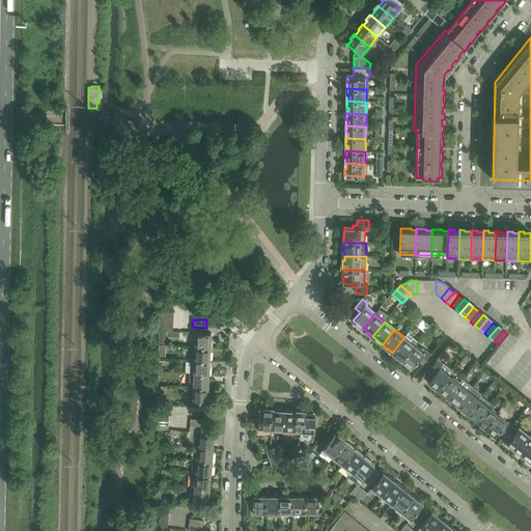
[(211,346),(212,333),(205,333),(192,332),(192,345),(211,346)]
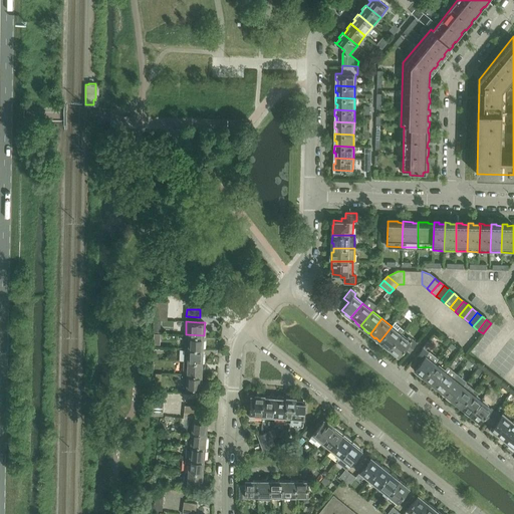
[(389,348),(401,333),(404,329),(400,326),(397,330),(392,326),(379,341),(380,341),(379,342),(383,345),(384,345),(389,348)]
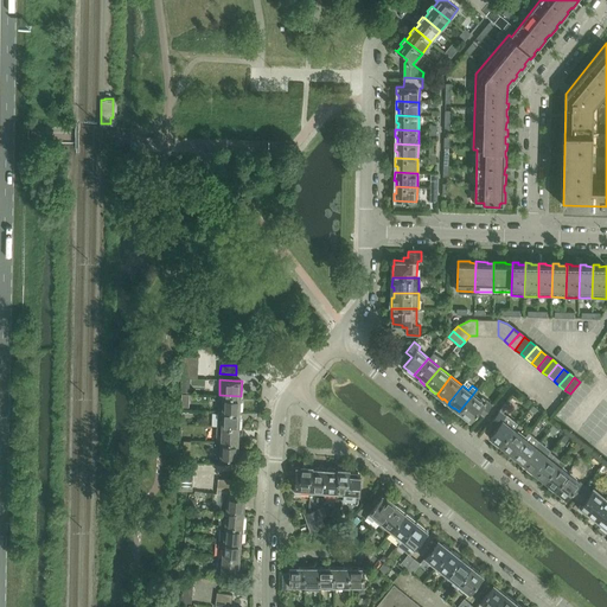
[(484,415),(492,404),(483,397),(480,400),(473,394),(459,411),(460,413),(459,413),(465,417),(465,416),(471,421),(478,410),(484,415)]
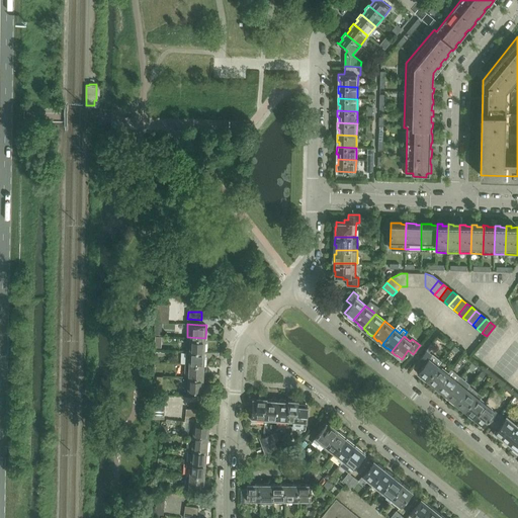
[(205,338),(187,337),(186,351),(204,351),(205,338)]
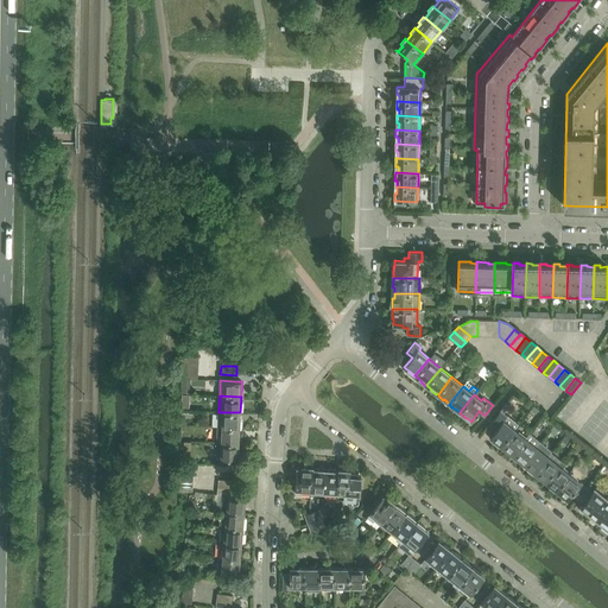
[(539,410),(533,406),(529,412),(533,417),(539,410)]
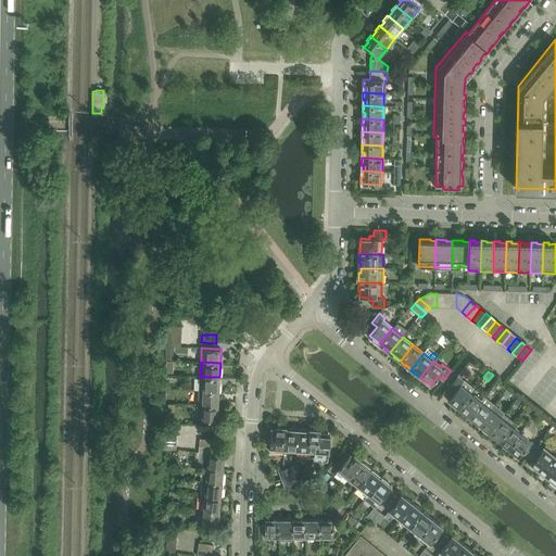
[(449,400),(458,407),(470,393),(460,386),(464,381),(458,376),(450,386),(455,390),(449,400)]
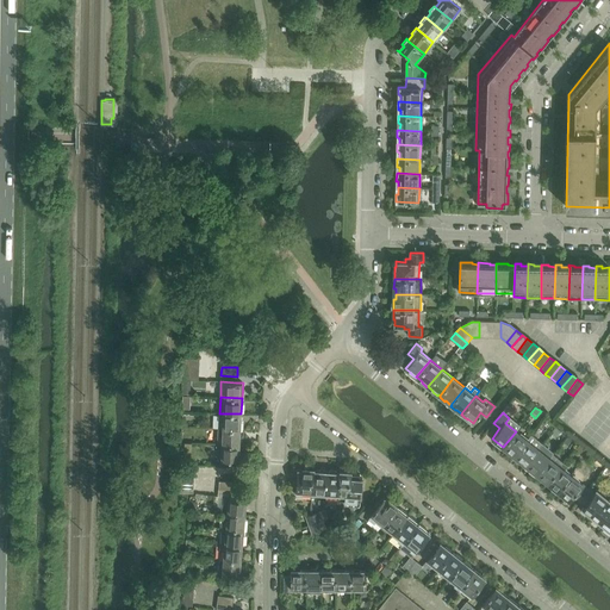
[(241,414),(219,414),(219,429),(241,430),(241,414)]
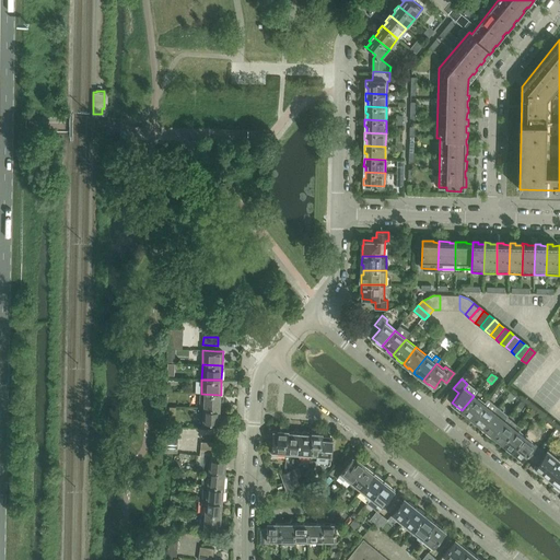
[(221,395),(201,394),(200,396),(205,396),(205,407),(220,408),(221,395)]
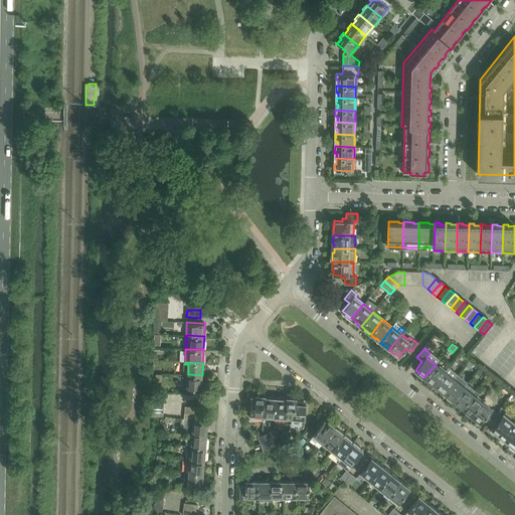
[(436,364),(424,377),(435,385),(445,372),(436,364)]
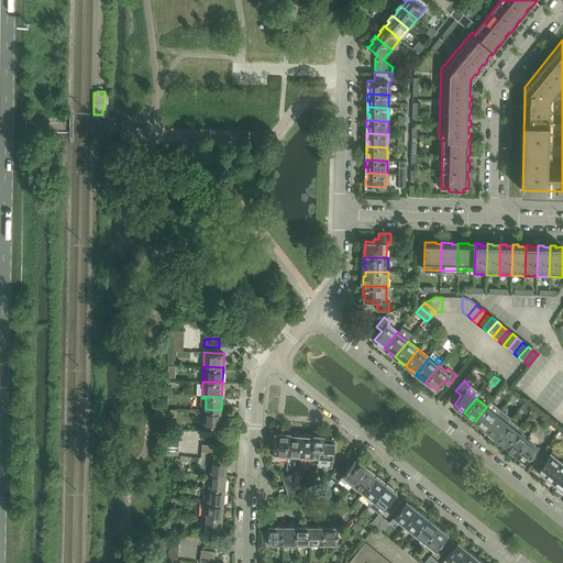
[(490,401),(486,407),(475,421),(485,429),(500,410),(490,401)]
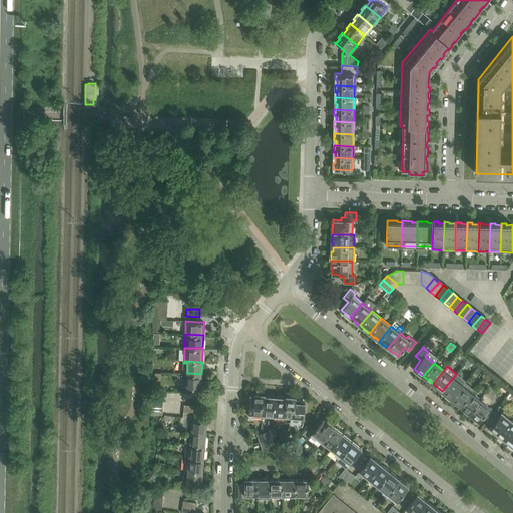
[(201,388),(201,374),(187,373),(183,373),(182,387),(201,388)]
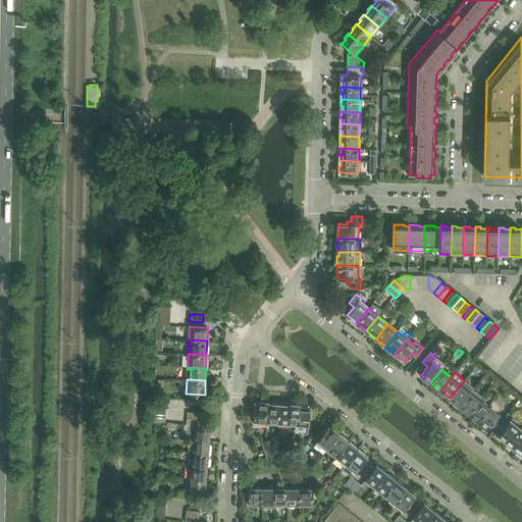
[(460,406),(473,388),(474,387),(464,380),(450,398),(460,406)]
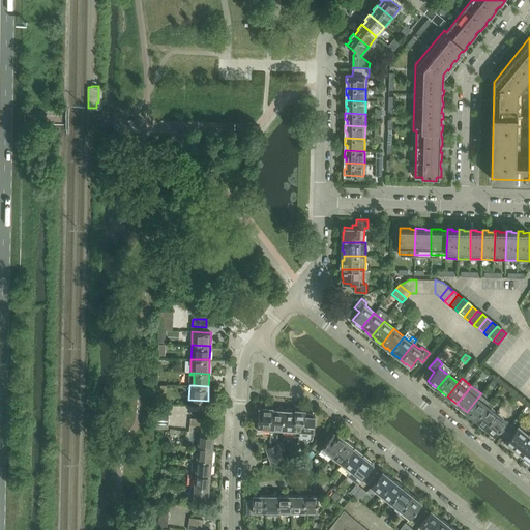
[(476,419),(490,402),(480,394),(467,412),(476,419)]
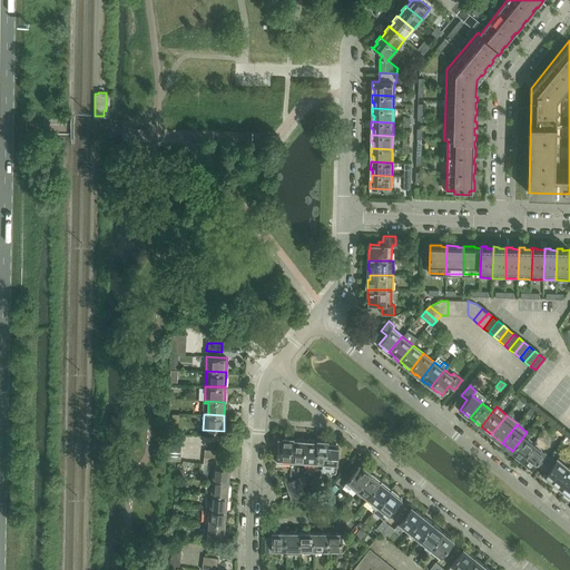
[(522,460),(534,445),(528,440),(531,435),(527,432),(512,451),(522,460)]
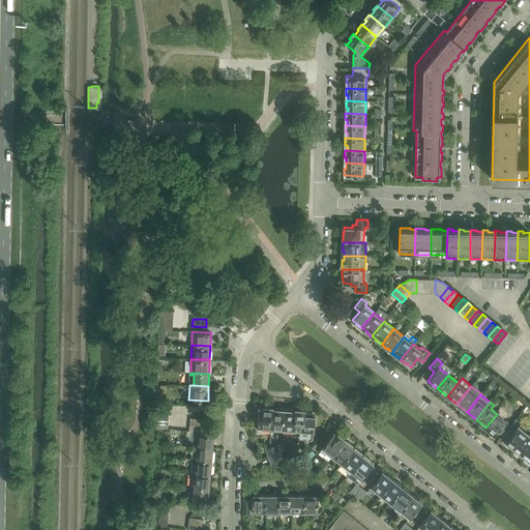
[(258,429),(271,430),(272,422),(270,420),(270,416),(272,415),(272,409),(273,408),(264,407),(264,409),(258,408),(257,417),(259,417),(258,429)]
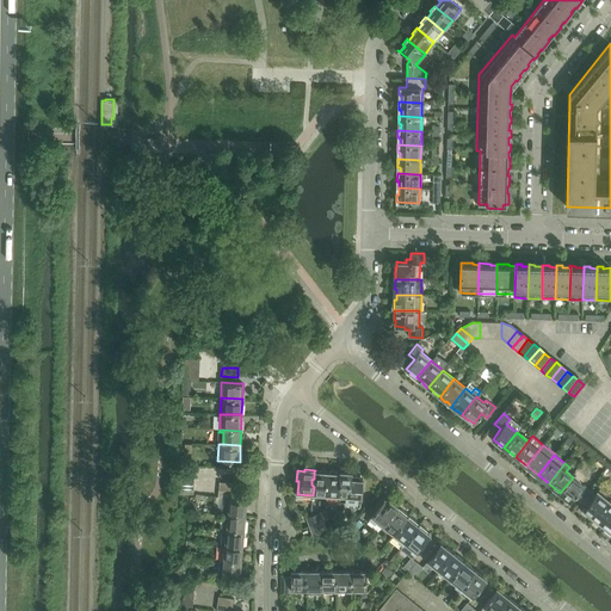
[(318,473),(314,471),(314,479),(312,480),(312,485),(314,487),(313,495),(326,497),(328,471),(319,470),(318,473)]
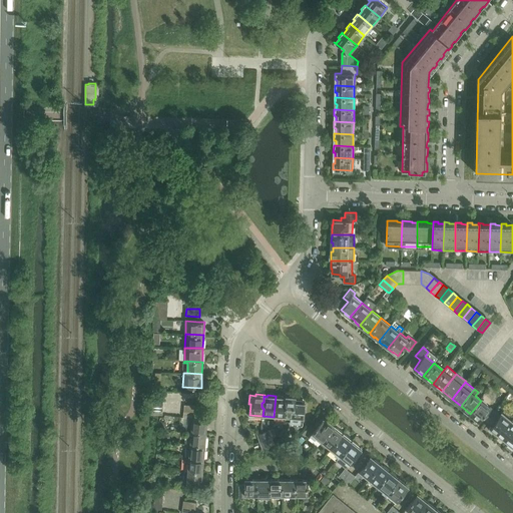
[(283,396),(276,396),(274,417),(286,418),(286,410),(288,409),(288,405),(287,403),(287,398),(285,398),(283,396)]
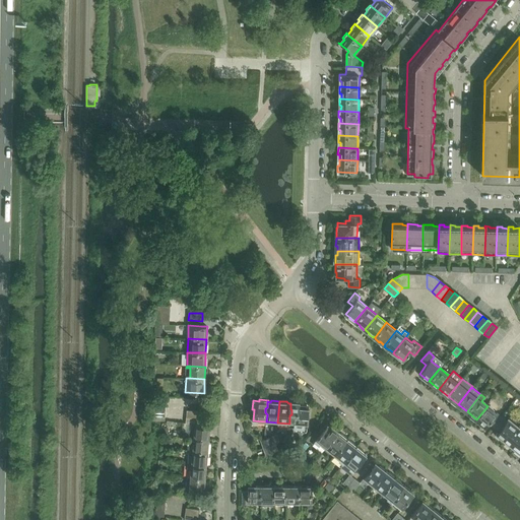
[(290,401),(290,403),(290,408),(291,410),(291,414),(289,415),(289,424),(288,427),(308,428),(309,407),(307,405),(304,404),(302,406),(299,406),(300,402),(290,401)]
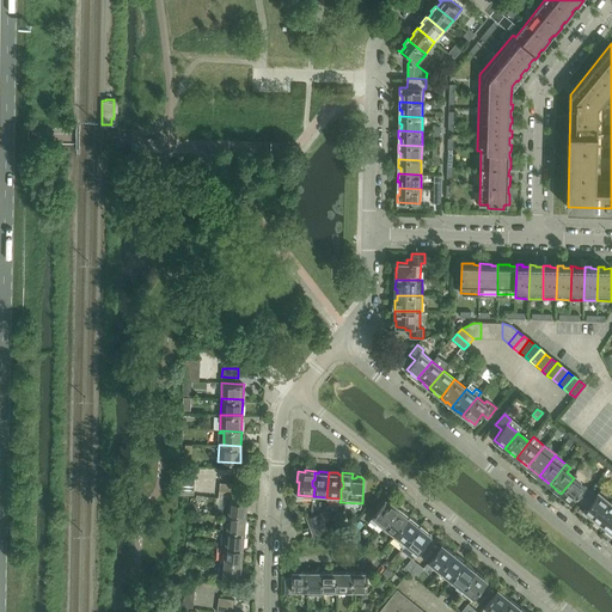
[(574,478),(561,494),(571,502),(575,499),(581,502),(591,491),(574,478)]
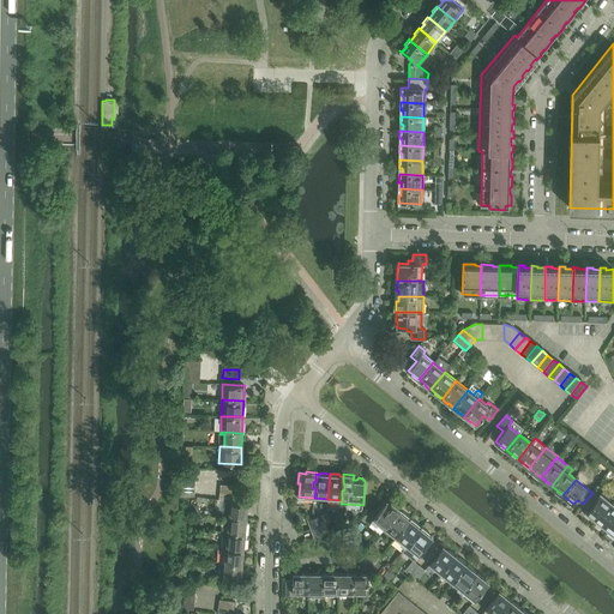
[(599,521),(613,500),(613,499),(609,495),(607,498),(602,493),(599,498),(593,493),(583,504),(589,509),(585,513),(594,519),(595,518),(599,521)]
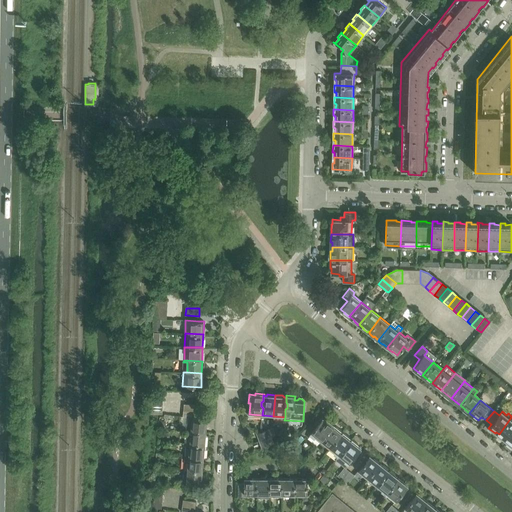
[(206,432),(207,418),(196,417),(196,418),(189,417),(188,430),(206,432)]
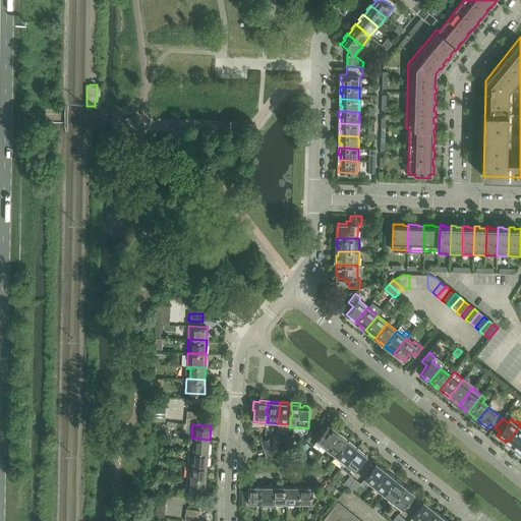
[(316,441),(327,449),(331,444),(331,443),(334,439),(334,440),(339,433),(340,432),(333,426),(332,428),(328,424),(322,431),(324,432),(316,441)]
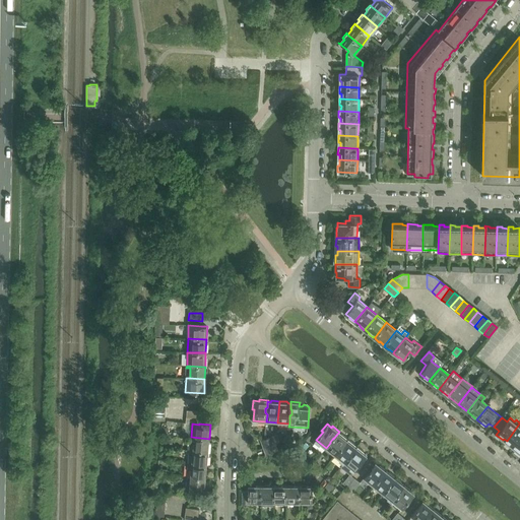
[(515,450),(519,443),(519,424),(507,441),(510,444),(509,445),(515,450)]
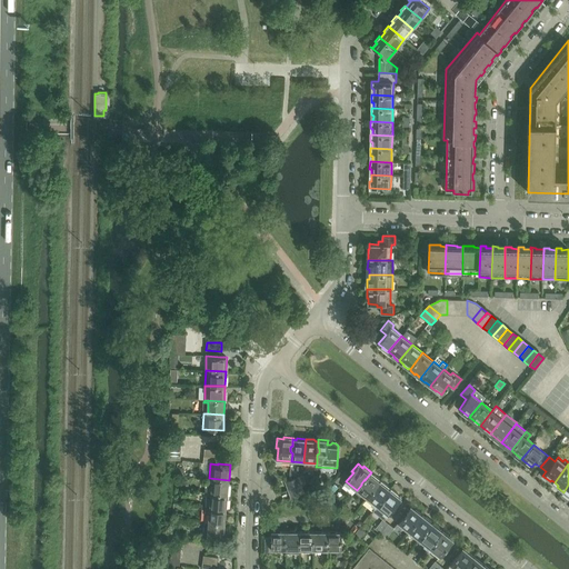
[(372,476),(370,473),(365,480),(365,479),(361,483),(361,485),(357,490),(367,498),(381,480),(375,475),(372,476)]
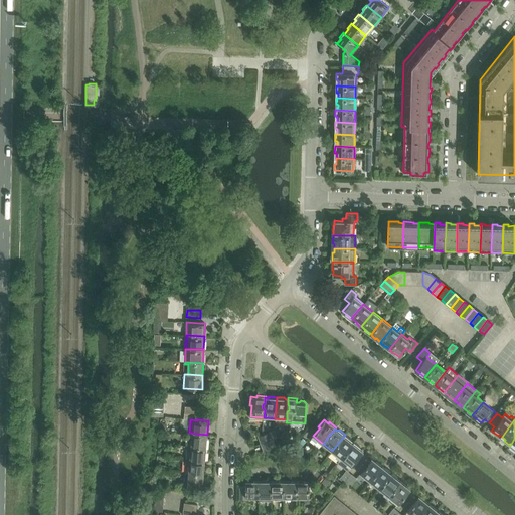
[(273,440),(270,432),(259,437),(262,444),(273,440)]
